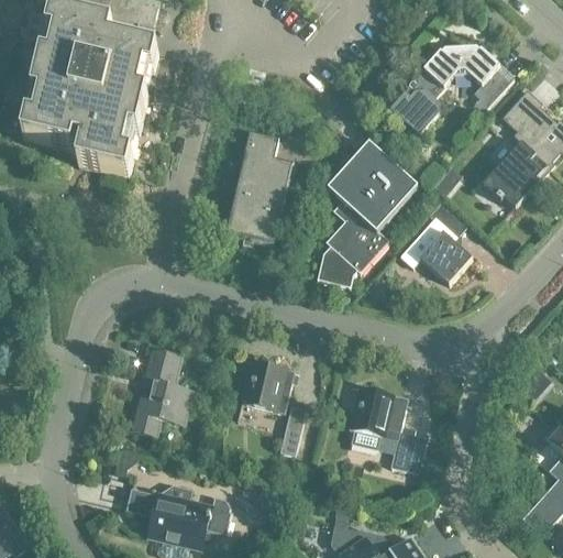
[(53,14),(23,139),(23,140),(81,153),(79,166),(129,178),(157,53),(132,46),(138,24),(153,28),(159,1),(154,0),(32,0),(103,17),(101,25),(53,14)]
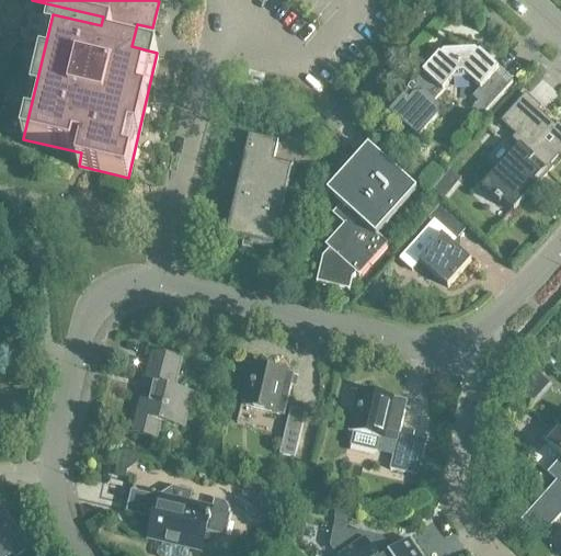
[(482,112),(512,78),(510,77),(506,82),(490,67),(494,61),(479,48),(478,49),(473,46),(443,49),(439,52),(438,52),(389,108),(418,134),(443,105),(434,98),(454,76),(467,75),(479,84),(472,93),(478,98),(472,104),(482,112)]
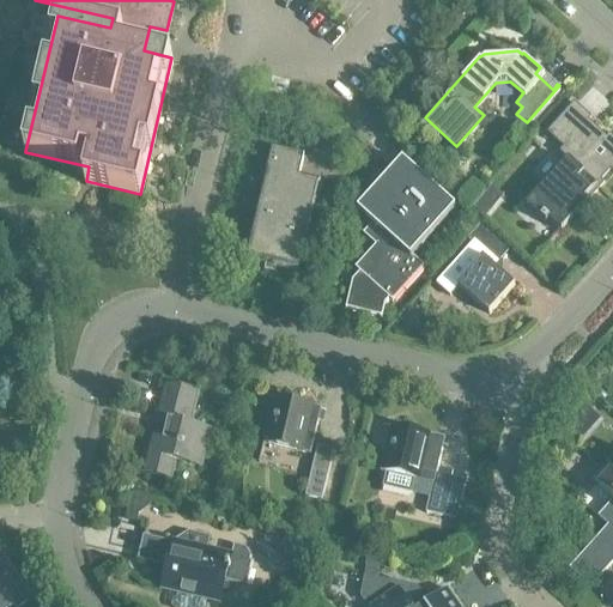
[(574,97),(546,128),(563,143),(559,147),(568,155),(527,201),(546,219),(548,216),(562,226),(605,178),(601,176),(611,165),(612,167),(612,132),(608,128),(606,132),(588,116),(592,113),(574,97)]
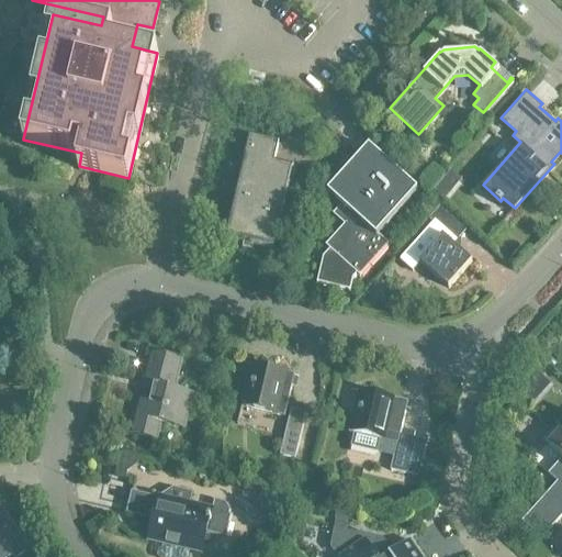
[(244,159),(238,180),(226,235),(272,246),(290,170),(291,170),(293,162),(313,166),(319,138),(284,130),(281,142),(248,134),(243,159),(244,159)]
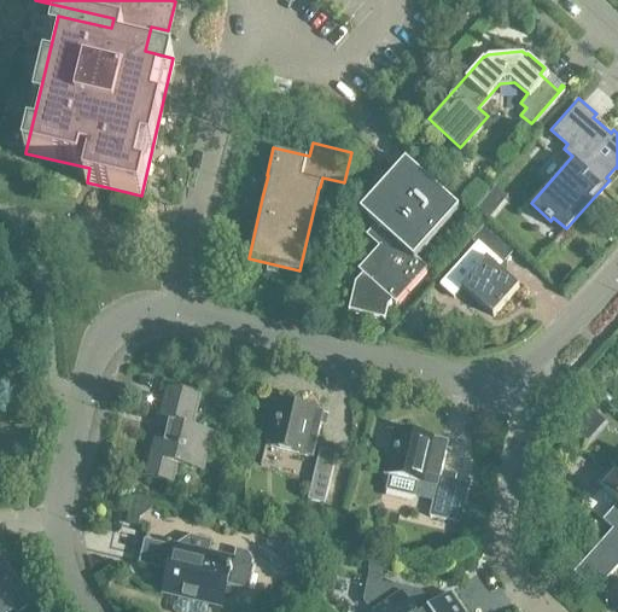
[(355,277),(349,304),(385,314),(389,298),(392,293),(396,296),(427,261),(421,254),(462,209),(406,158),(361,209),(373,220),(366,228),(379,240),(359,263),(363,267),(355,277)]
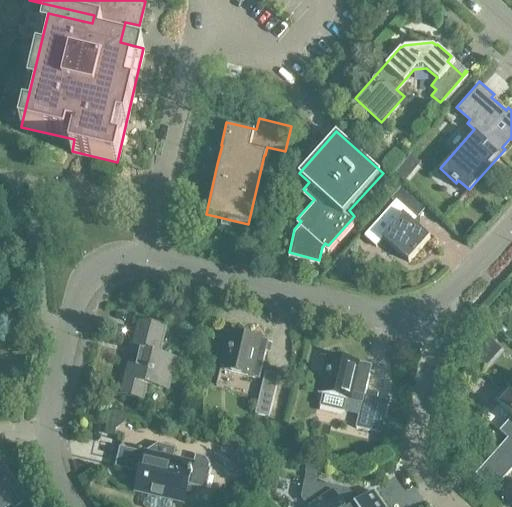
[(416,215),(396,197),(366,230),(378,241),(383,235),(409,258),(430,235),(413,219),(416,215)]
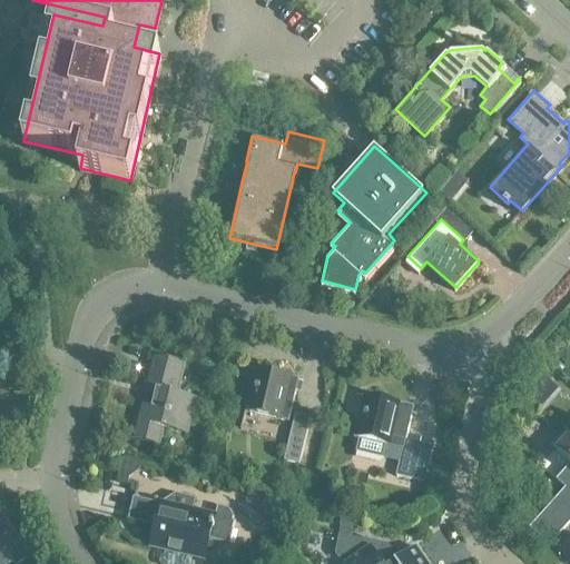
[(154,354),(145,388),(155,391),(151,403),(143,401),(135,434),(159,439),(163,425),(187,431),(195,396),(177,392),(185,360),(154,354)]
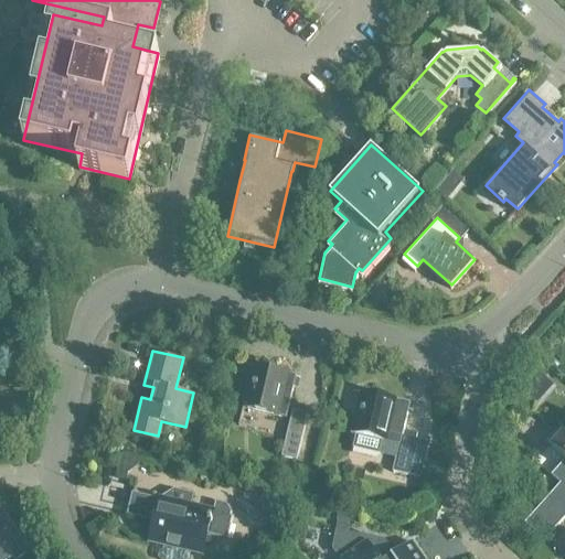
[(286,414),(296,372),(253,362),(243,404),(286,414)]
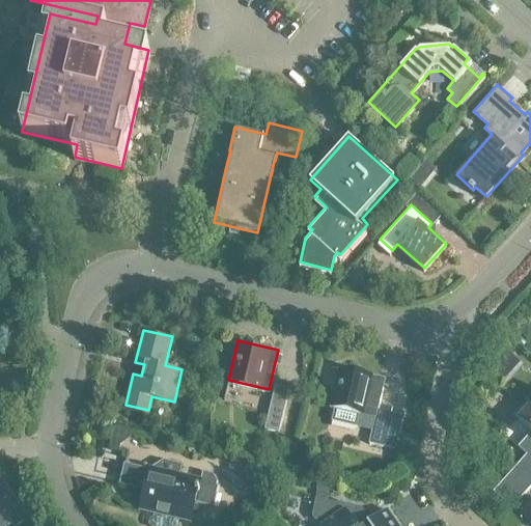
[(339,364),(330,404),(335,405),(332,417),(357,423),(360,411),(362,412),(374,415),(376,406),(379,407),(384,384),(379,383),(381,374),(339,364)]
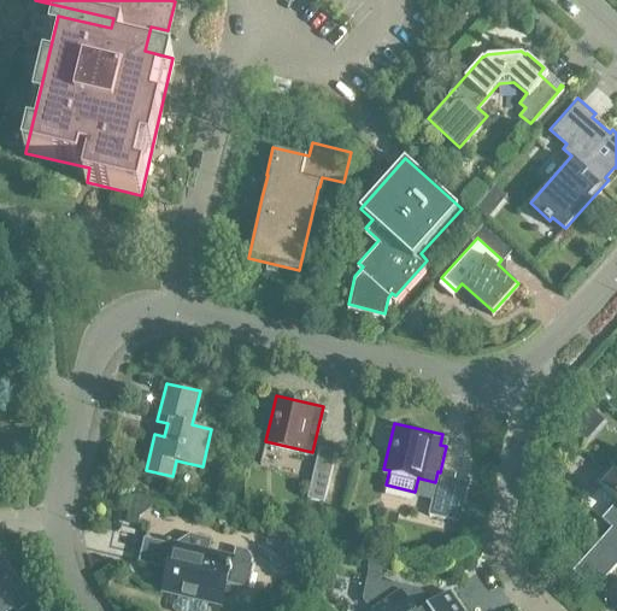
[(324,499),(336,448),(319,445),(307,495),(324,499)]
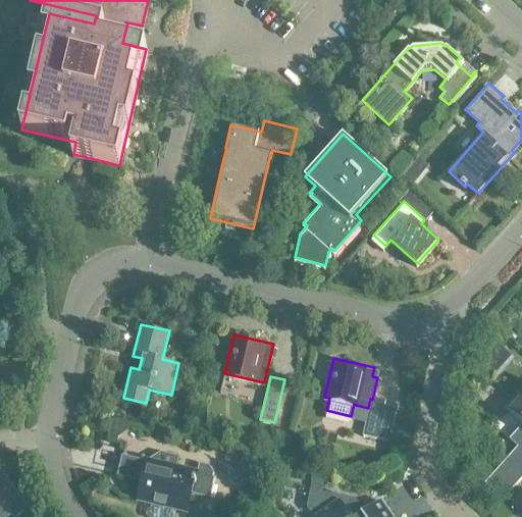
[(521,395),(518,392),(506,405),(521,420),(521,421),(509,436),(518,444),(521,447),(521,395)]
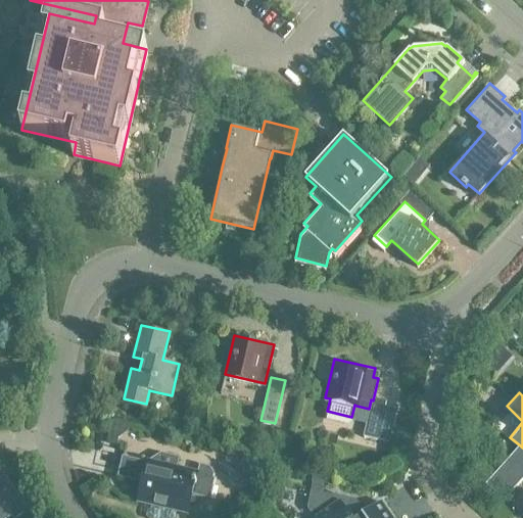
[(369,409),(363,433),(377,436),(385,403),(373,401),(371,399),(369,409)]
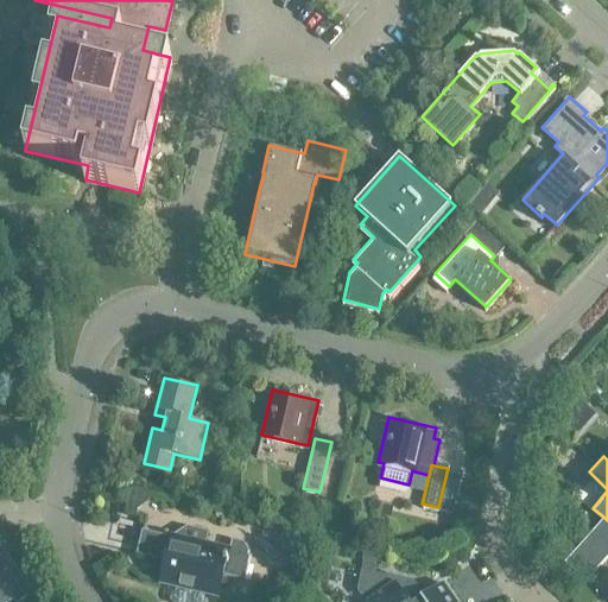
[(607,520),(603,517),(594,526),(607,539),(607,520)]
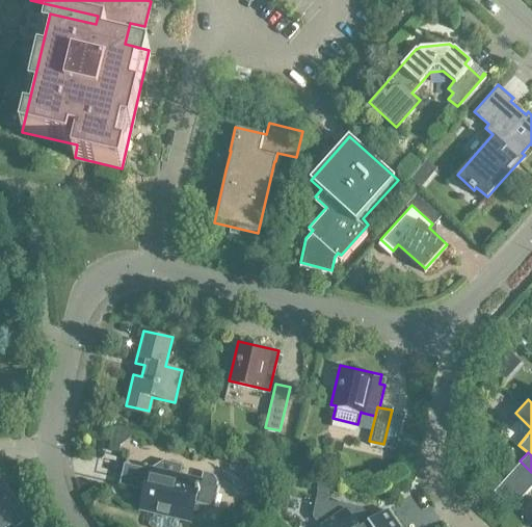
[(212,503),(218,481),(216,480),(217,477),(213,470),(203,468),(201,477),(179,473),(182,460),(163,456),(151,464),(151,466),(124,459),(118,481),(145,488),(143,494),(150,505),(158,507),(160,499),(169,501),(166,511),(180,515),(192,507),(194,499),(212,503)]
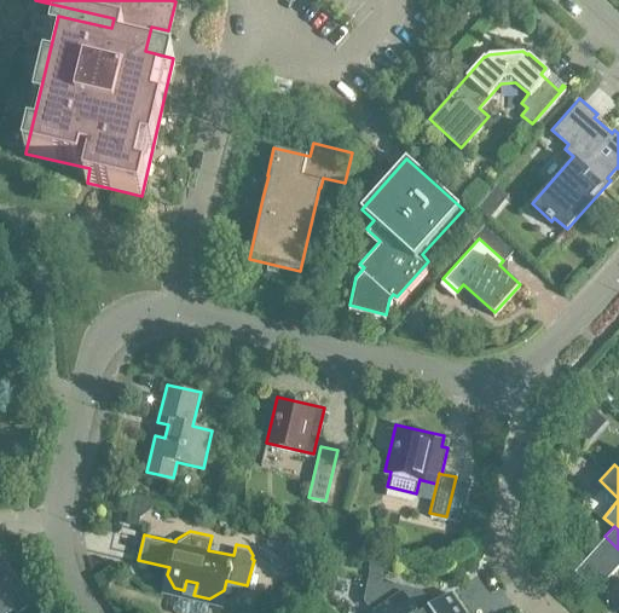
[(296,564),(310,537),(293,533),(290,539),(284,538),(284,544),(287,555),(296,564)]
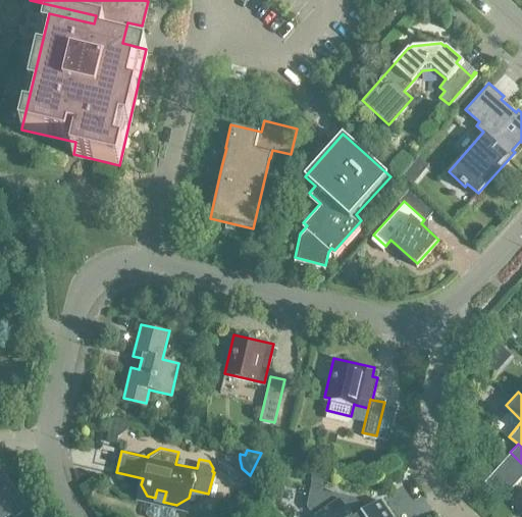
[(521,463),(510,452),(501,462),(519,478),(521,474),(521,463)]
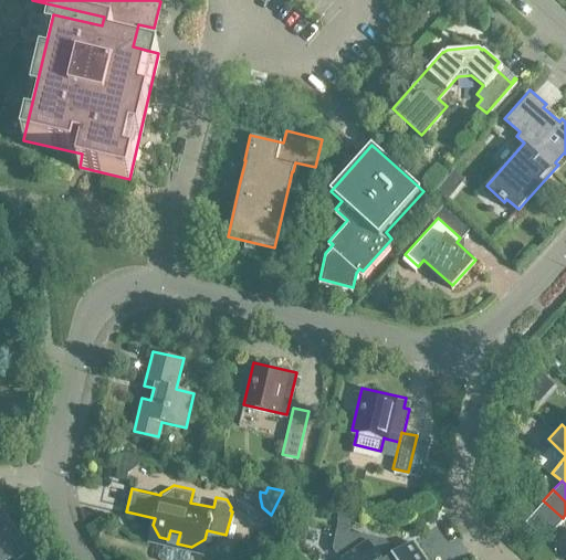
[(543,500),(535,510),(555,528),(563,518),(543,500)]
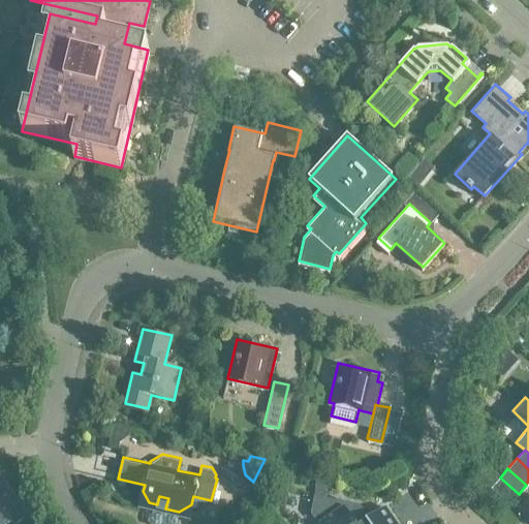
[(0,523),(0,509),(3,507),(6,512),(21,501),(1,473),(0,473),(0,523)]
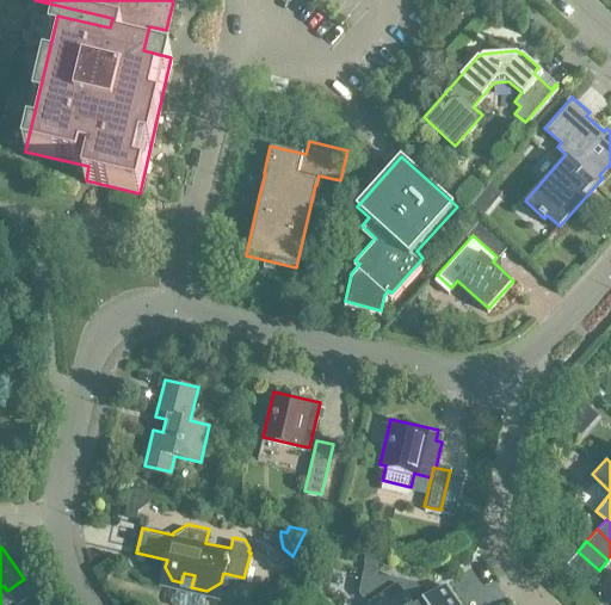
[(578,551),(567,562),(588,581),(599,570),(578,551)]
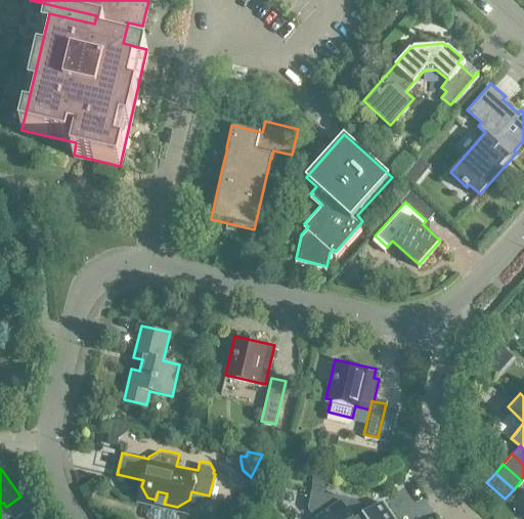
[(311,488),(307,506),(316,518),(392,518),(395,518),(382,500),(366,510),(357,498),(311,488)]
